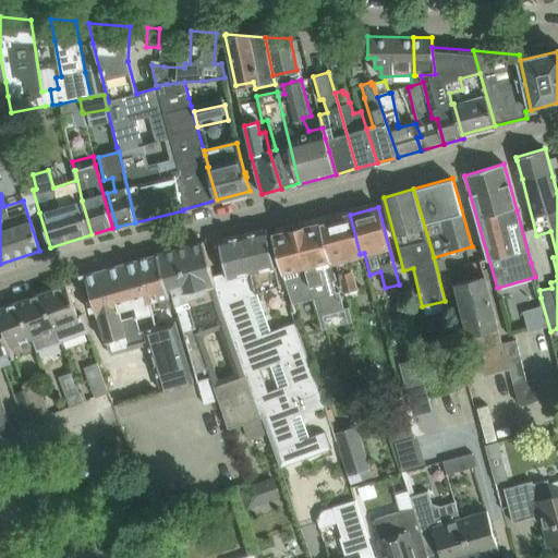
[(350,215),(325,221),(335,259),(346,295),(358,292),(348,257),(360,254),(350,215)]
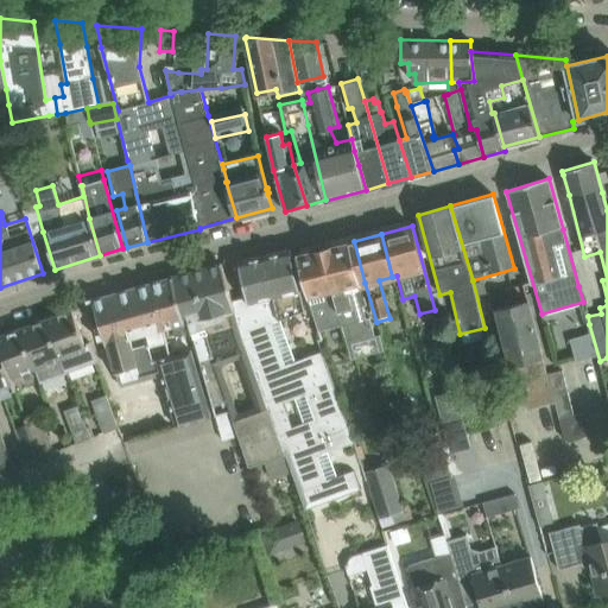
[(354,241),(323,248),(343,325),(354,358),(355,358),(352,343),(374,337),(378,352),(384,349),(379,334),(374,335),(369,316),(366,317),(362,306),(366,305),(360,284),(365,283),(354,241)]
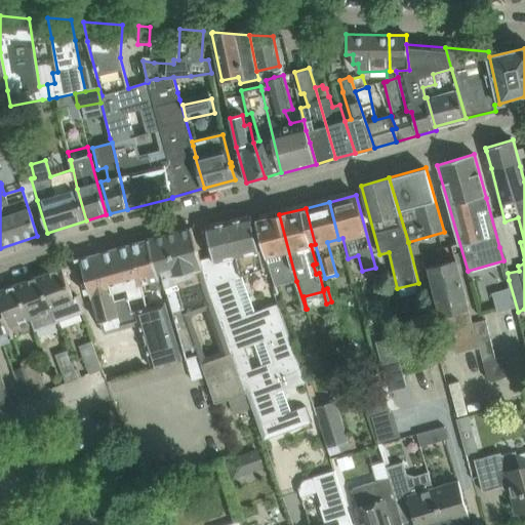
[(256,220),(260,241),(266,257),(275,286),(294,281),(303,310),(306,309),(296,281),(279,214),(256,220)]
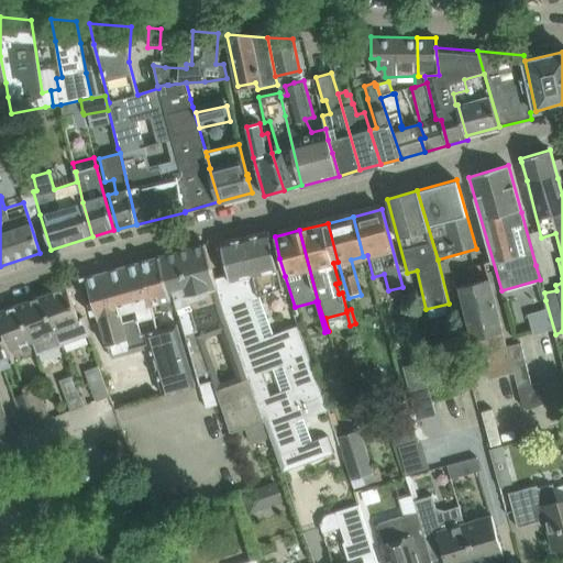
[(271,238),(246,244),(266,322),(263,323),(272,355),(257,360),(263,377),(250,381),(264,420),(268,432),(280,429),(311,419),(320,449),(339,443),(328,406),(295,307),(285,276),(286,280),(282,282),(271,238)]
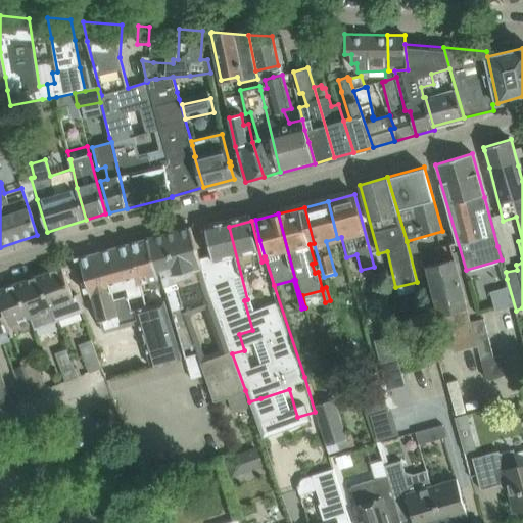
[(232,353),(202,269),(195,247),(190,227),(146,238),(147,239),(160,287),(164,286),(183,349),(194,344),(214,400),(228,396),(245,390),(232,353)]
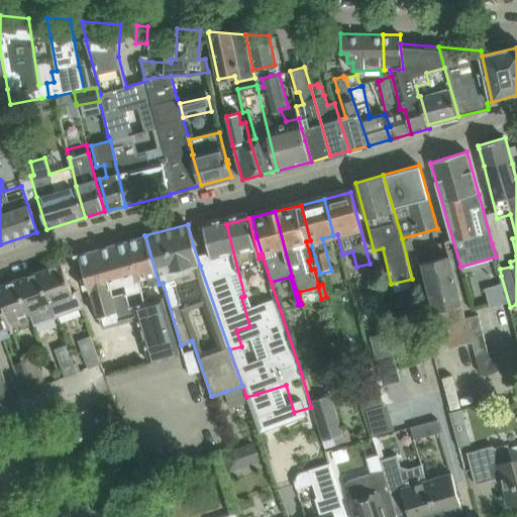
[(226,224),(204,229),(209,249),(211,259),(214,270),(216,270),(226,300),(241,297),(244,296),(226,224)]
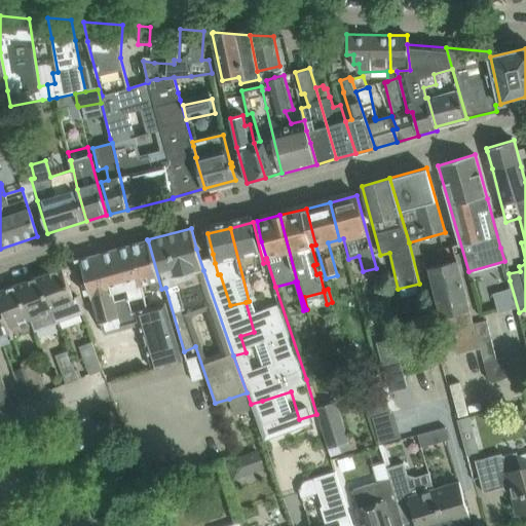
[(148,240),(130,246),(141,285),(148,283),(150,291),(161,289),(148,240)]
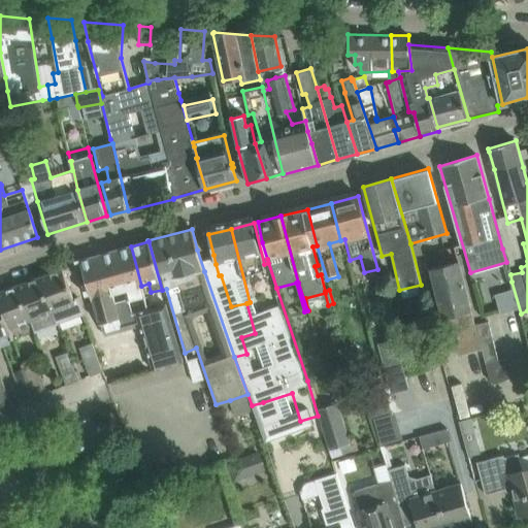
[(131,246),(103,254),(124,329),(140,325),(154,371),(183,362),(165,304),(147,309),(141,286),(131,246)]
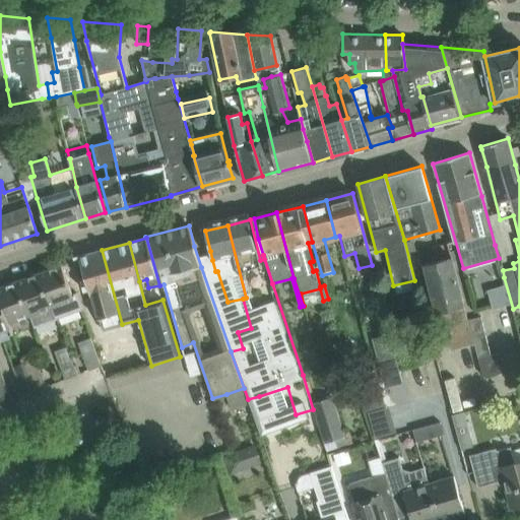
[(74,258),(75,260),(80,277),(83,290),(88,289),(90,296),(91,295),(98,319),(99,318),(103,330),(105,336),(110,339),(119,336),(122,331),(120,325),(122,324),(102,250),(74,258)]
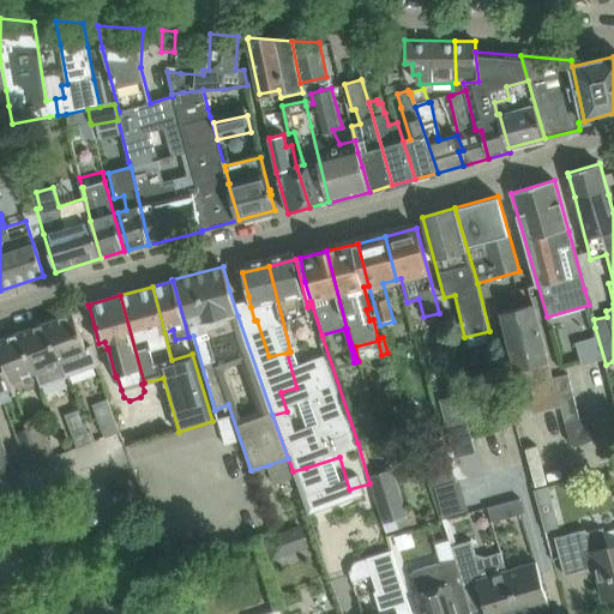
[(560,405),(553,379),(533,304),(501,312),(517,369),(521,368),(533,414),(560,405)]
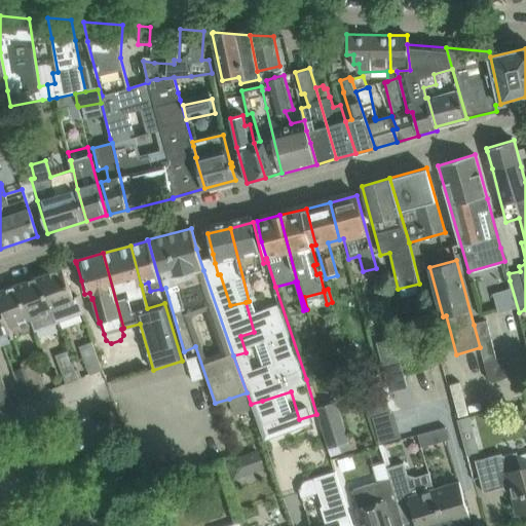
[(62,268),(40,276),(57,322),(83,312),(77,295),(73,297),(62,268)]
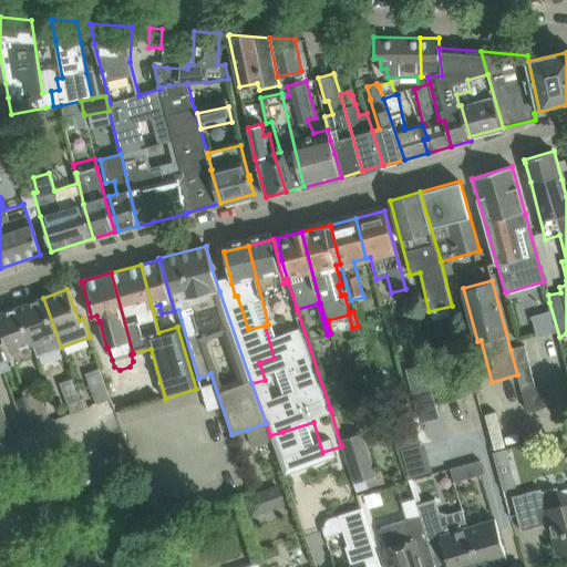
[(43,298),(19,307),(33,343),(38,356),(61,347),(43,298)]
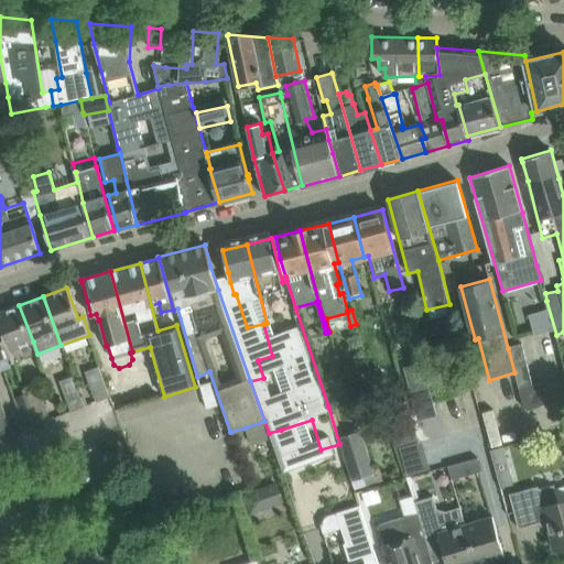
[(33,342),(19,305),(0,312),(0,328),(9,350),(32,342),(33,342)]
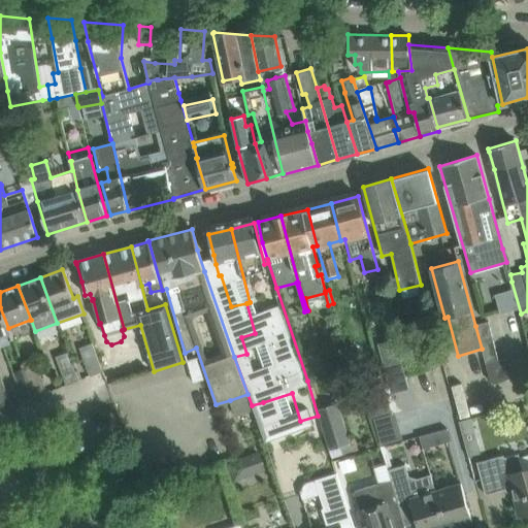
[(0,335),(9,333),(8,328),(0,307),(0,335)]
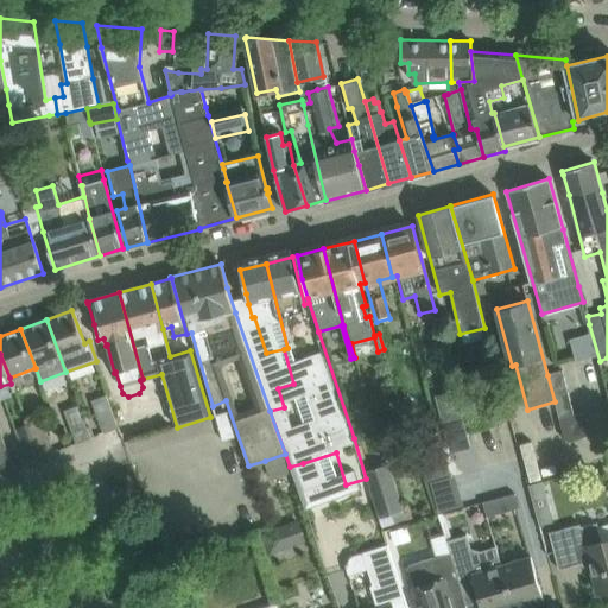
[(561,372),(548,375),(555,401),(559,417),(565,441),(587,436),(580,412),(572,413),(561,372)]
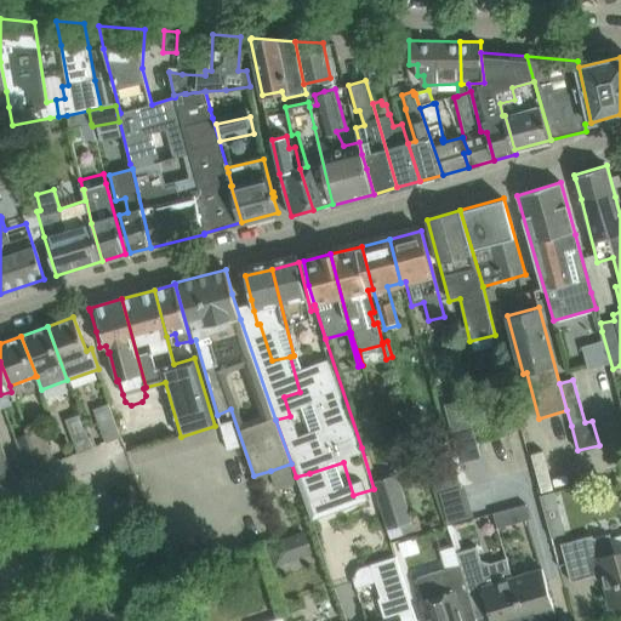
[(93,409),(97,420),(106,443),(120,437),(108,404),(93,409)]
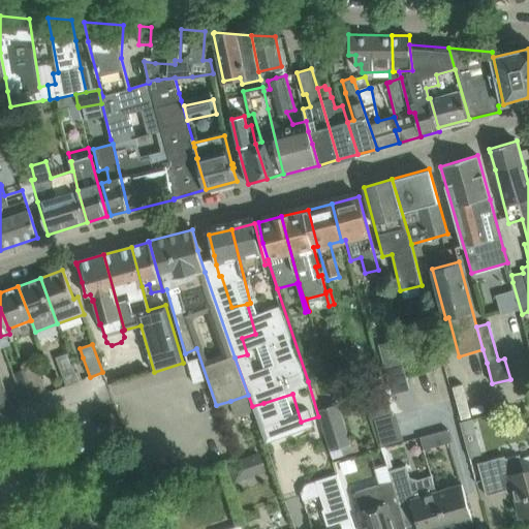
[(116,362),(125,360),(122,348),(113,351),(116,362)]
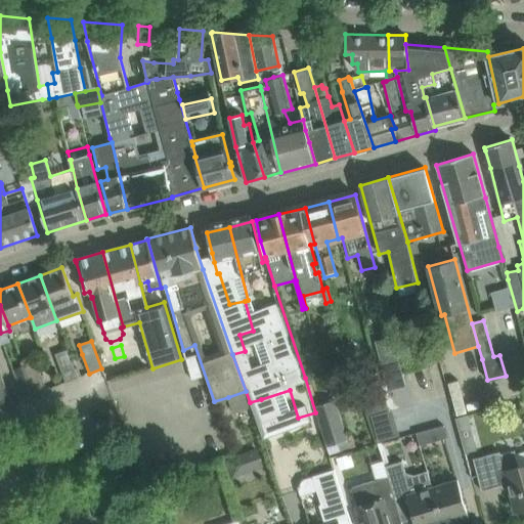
[(55,355),(58,363),(66,382),(78,378),(68,350),(55,355)]
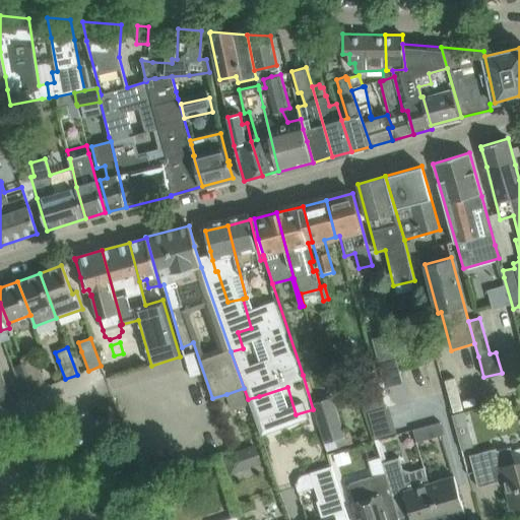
[(431,351),(419,354),(418,347),(397,352),(399,366),(433,359),(431,351)]
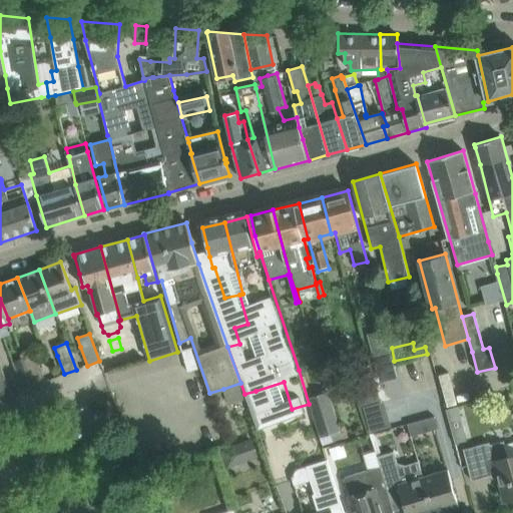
[(35,354),(23,359),(33,386),(45,381),(35,354)]
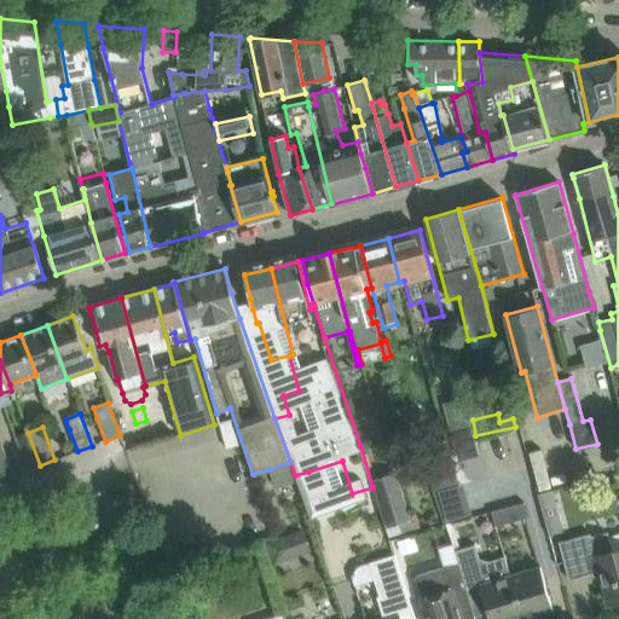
[(28,433),(15,438),(27,470),(40,466),(28,433)]
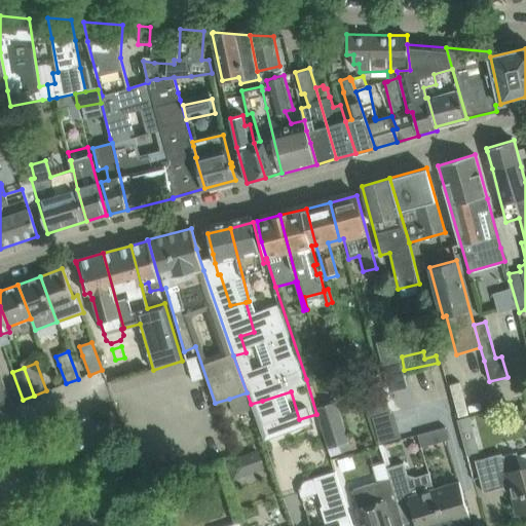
[(0,375),(0,407),(11,404),(0,376),(0,375)]
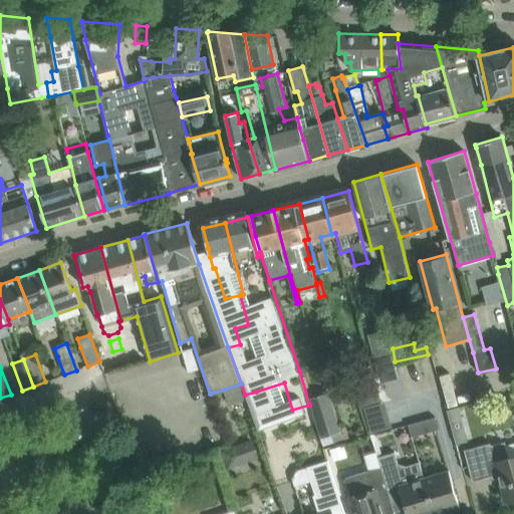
[(241,383),(224,390),(228,402),(244,397),(243,395),(245,395),(241,383)]
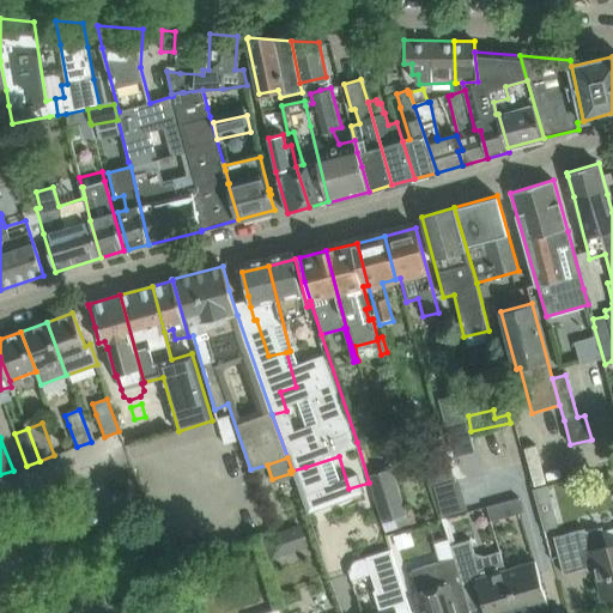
[(368,475),(375,501),(381,521),(406,514),(392,468),(368,475)]
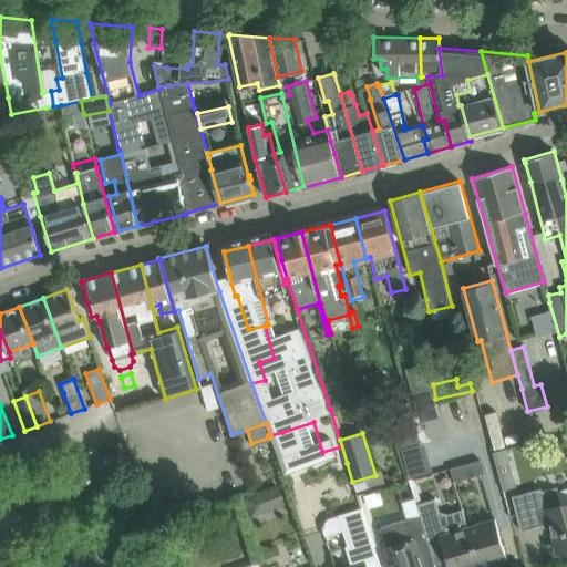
[(410,475),(432,467),(424,444),(401,453),(410,475)]
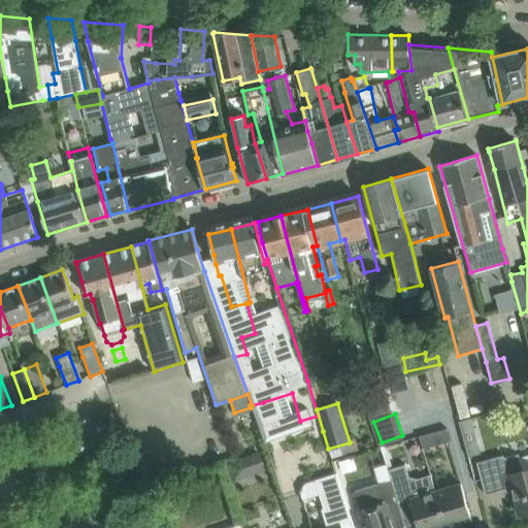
[(419,436),(422,449),(451,441),(447,429),(419,436)]
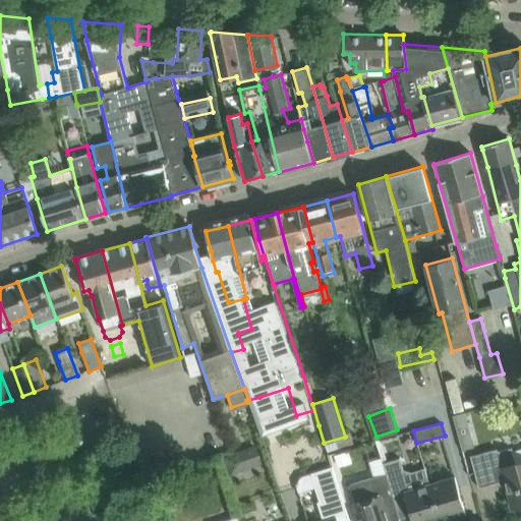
[(471,438),(459,441),(462,452),(474,449),(471,438)]
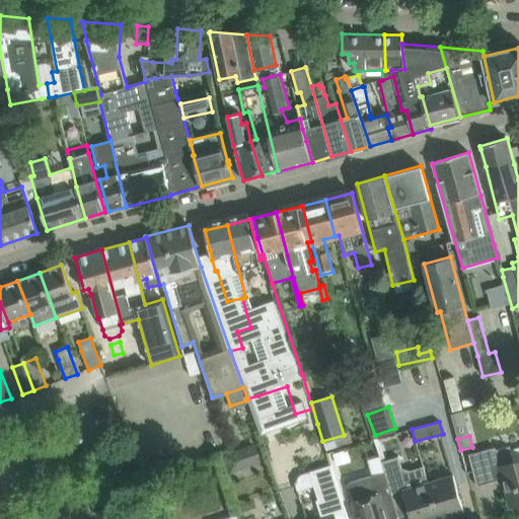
[(229,474),(262,461),(253,442),(221,455),(229,474)]
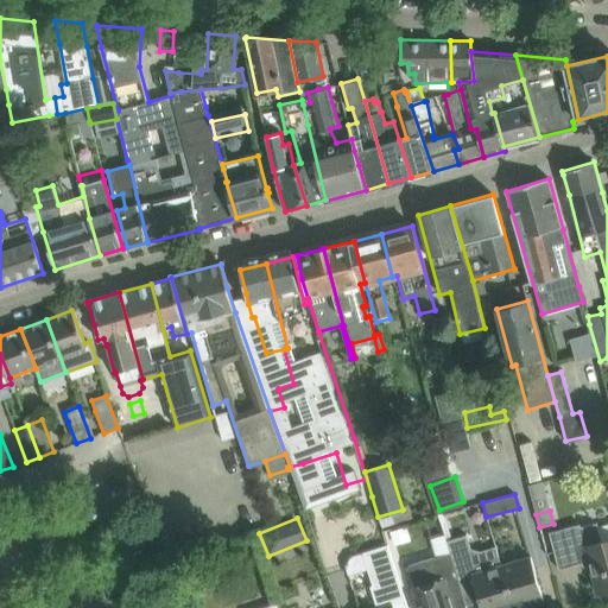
[(549,532),(552,546),(558,569),(589,561),(597,594),(607,590),(607,523),(597,526),(596,524),(575,530),(574,526),(549,532)]
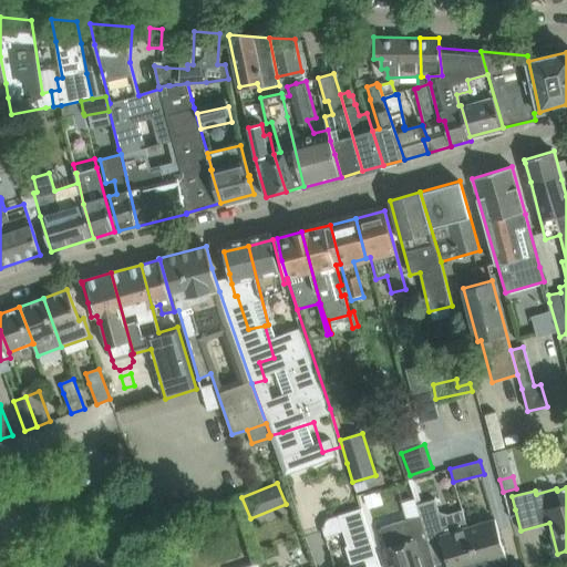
[(435,500),(416,505),(420,515),(426,537),(433,558),(445,555),(449,566),(480,566),(468,527),(454,532),(449,514),(439,511),(435,500)]
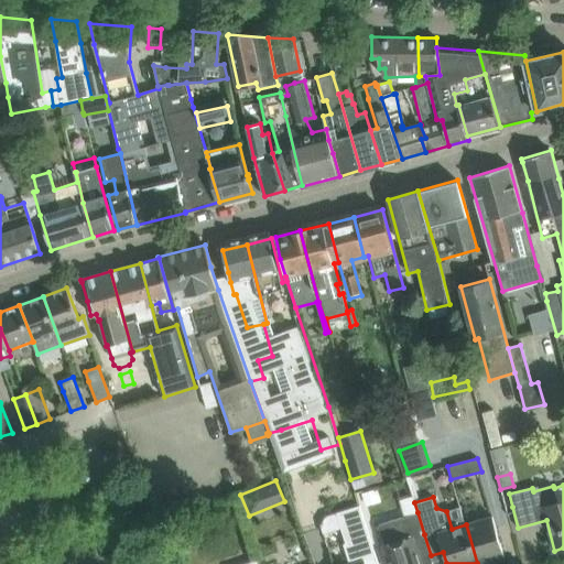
[(418,512),(409,516),(373,527),(380,546),(384,545),(390,563),(432,563),(431,557),(431,555),(424,534),(418,512)]
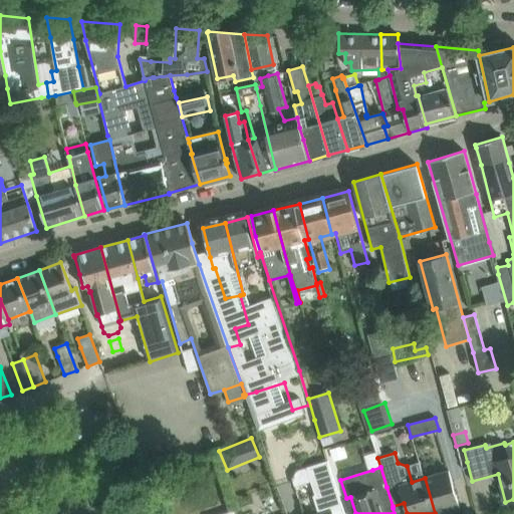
[(449,470),(425,478),(435,513),(446,513),(451,513),(450,510),(460,507),(449,470)]
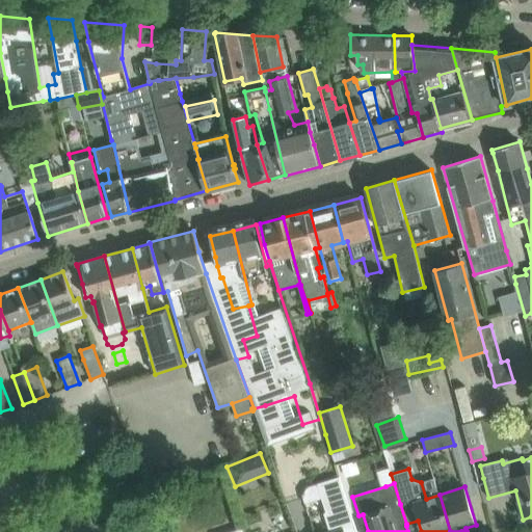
[(329,531),(343,531),(343,530),(354,526),(345,496),(331,501),(334,509),(323,512),(329,531)]
